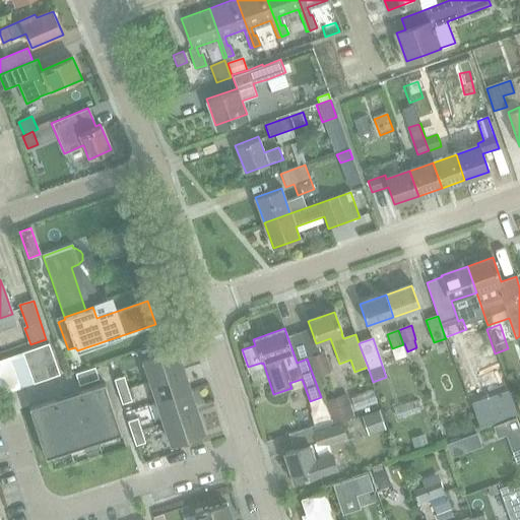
[(21,352),(33,384),(37,383),(59,375),(48,343),(21,352)]
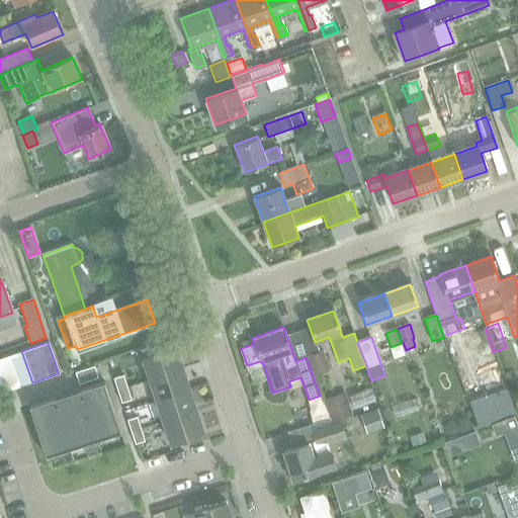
[(143,358),(150,379),(187,367),(179,345),(143,358)]
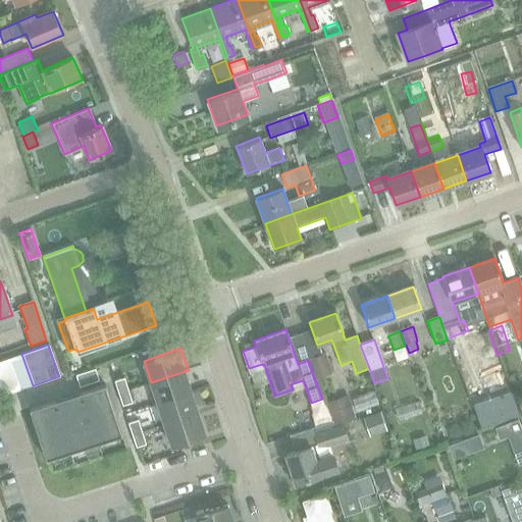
[(0,361),(0,392),(2,397),(33,385),(21,354),(0,361)]
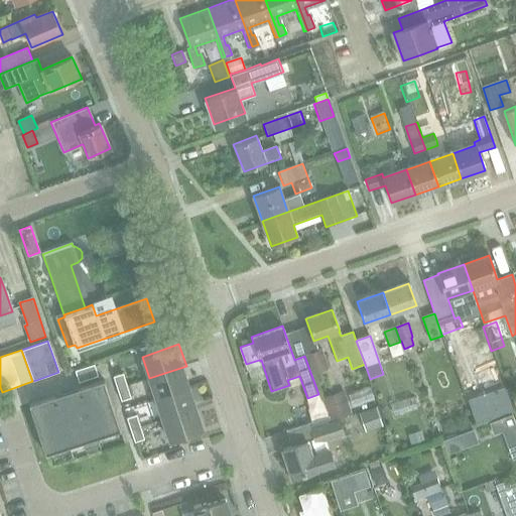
[(313,375),(330,369),(323,350),(306,355),(313,375)]
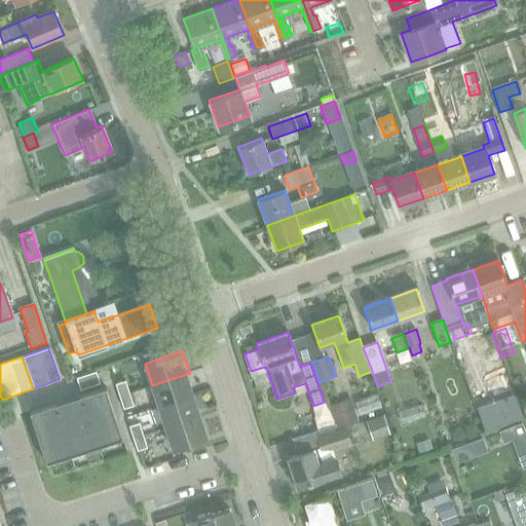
[(80,389),(100,383),(96,373),(77,379),(80,389)]
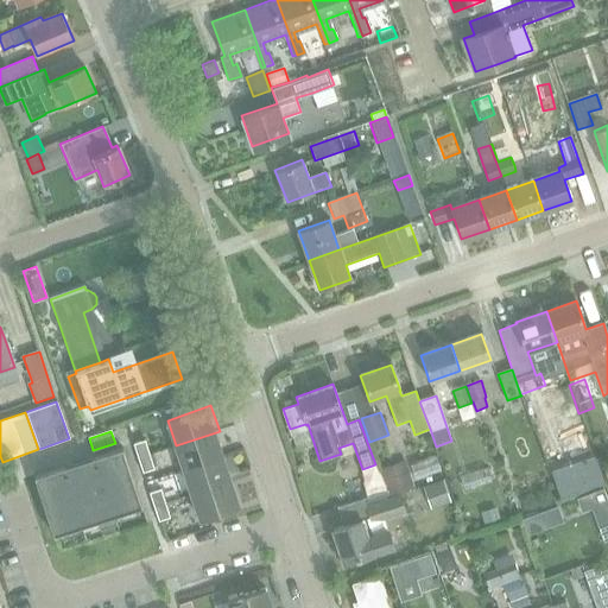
[(220,431),(176,445),(184,470),(227,456),(220,431)]
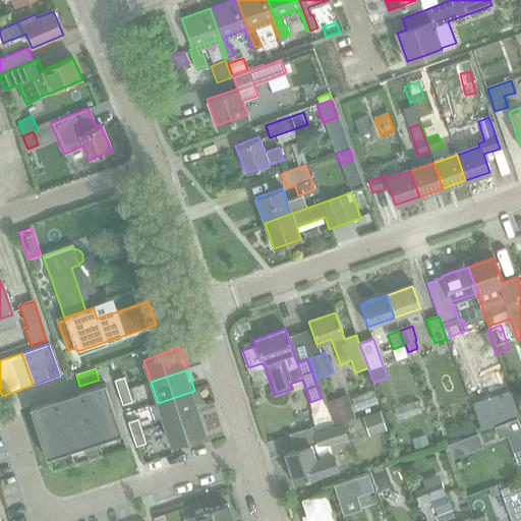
[(120,393),(128,390),(124,377),(115,380),(120,393)]
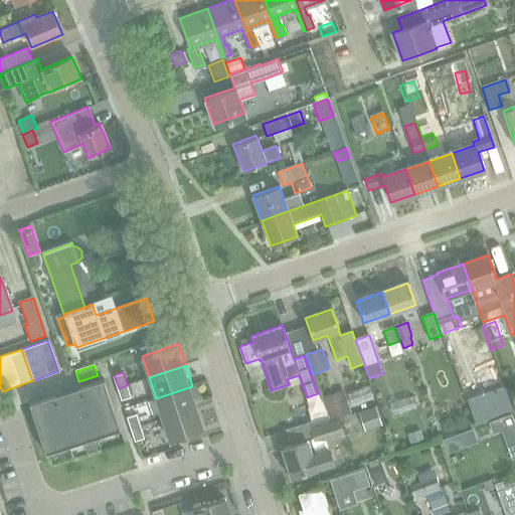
[(106,378),(30,403),(46,454),(83,441),(86,447),(100,442),(98,437),(122,428),(106,378)]
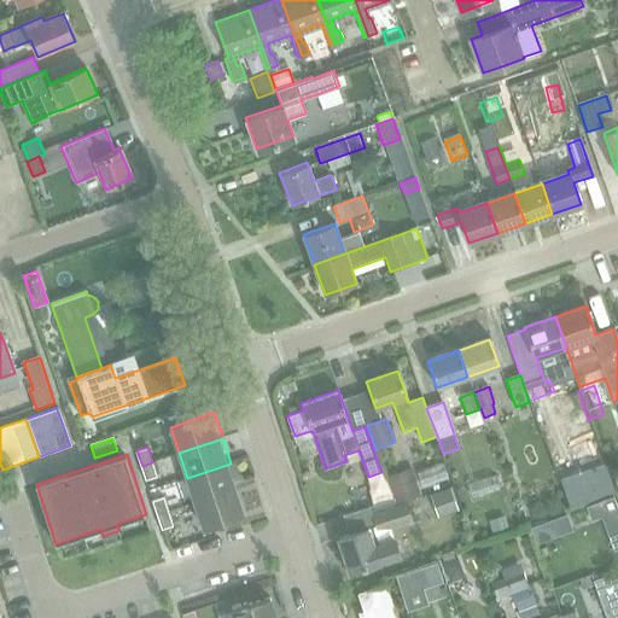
[(152,462),(143,466),(146,479),(157,476),(152,462)]
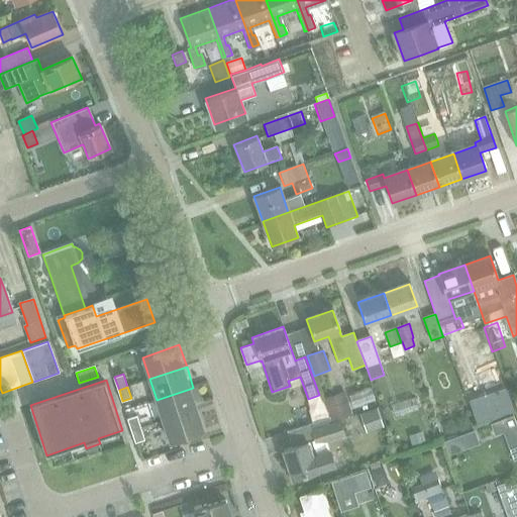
[(163,421),(200,409),(193,388),(157,400),(163,421)]
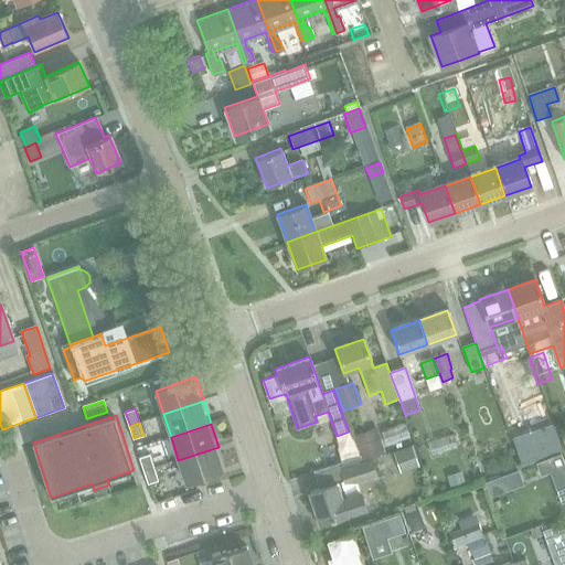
[(377,429),(353,437),(355,444),(360,456),(362,460),(372,458),(385,454),(377,429)]
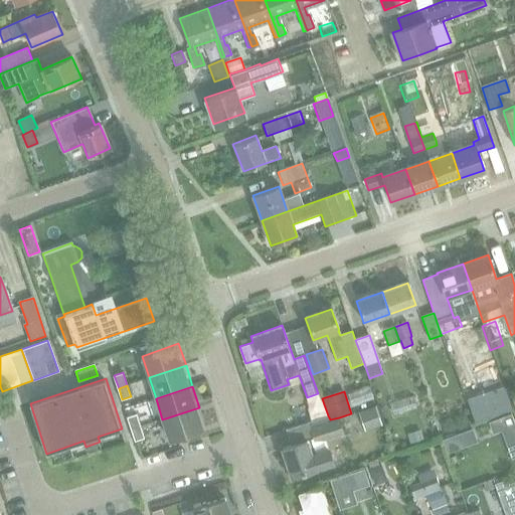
[(308,409),(312,421),(328,415),(324,404),(308,409)]
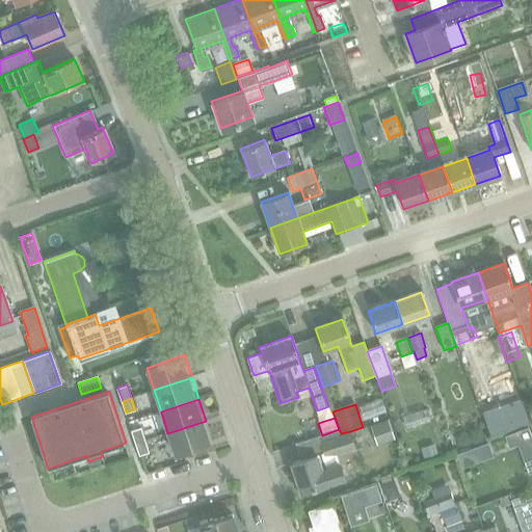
[(213,443),(206,421),(167,433),(175,455),(213,443)]
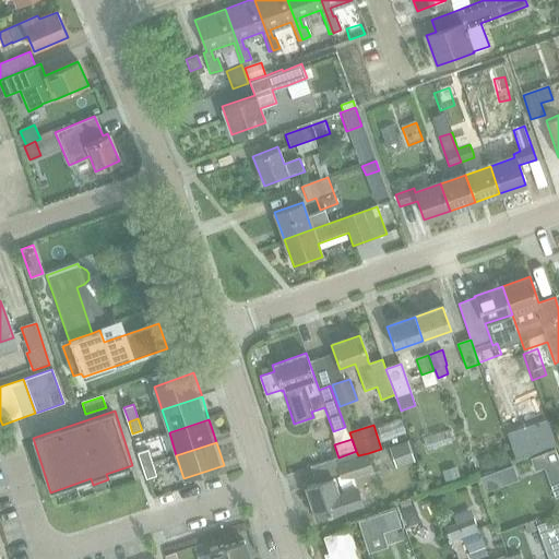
[(396,468),(415,462),(408,442),(390,449),(396,468)]
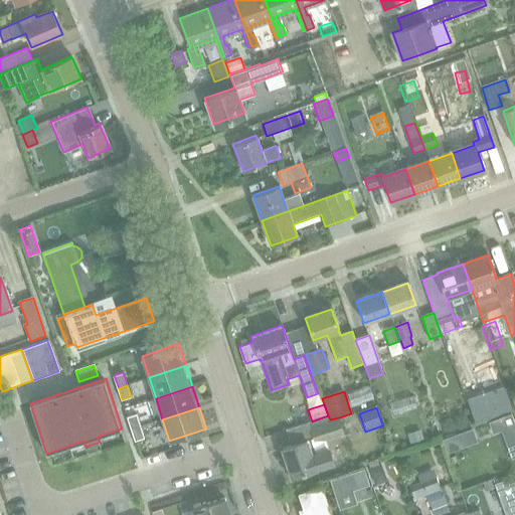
[(137,413),(128,416),(131,428),(140,425),(137,413)]
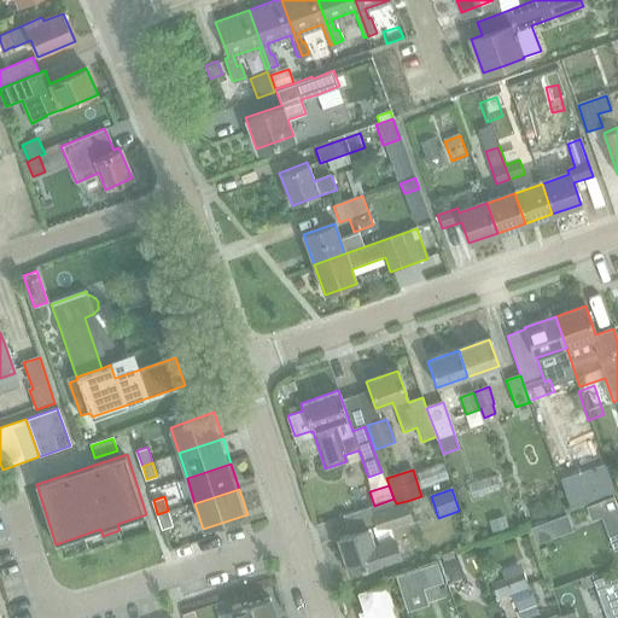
[(614,497),(584,508),(589,519),(617,508),(614,497)]
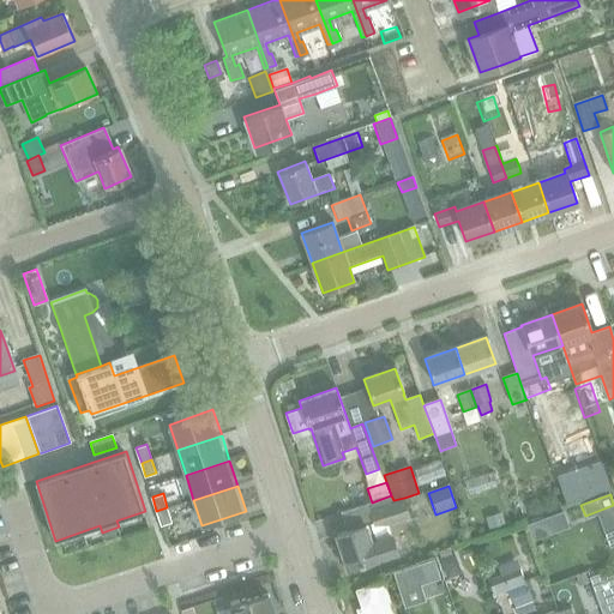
[(397,552),(392,535),(390,527),(410,519),(404,498),(393,500),(391,495),(372,503),(372,504),(361,507),(366,524),(336,535),(347,569),(397,552)]
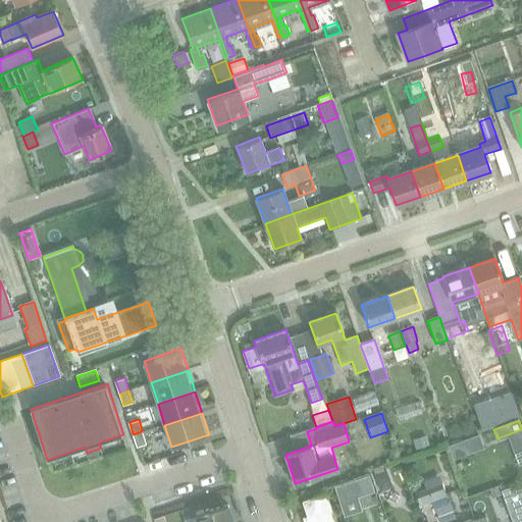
[(138,447),(147,444),(142,431),(133,434),(138,447)]
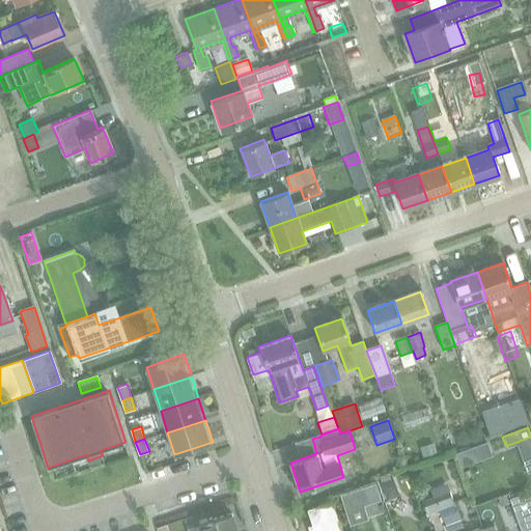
[(482,443),(458,451),(463,465),(486,455),(482,443)]
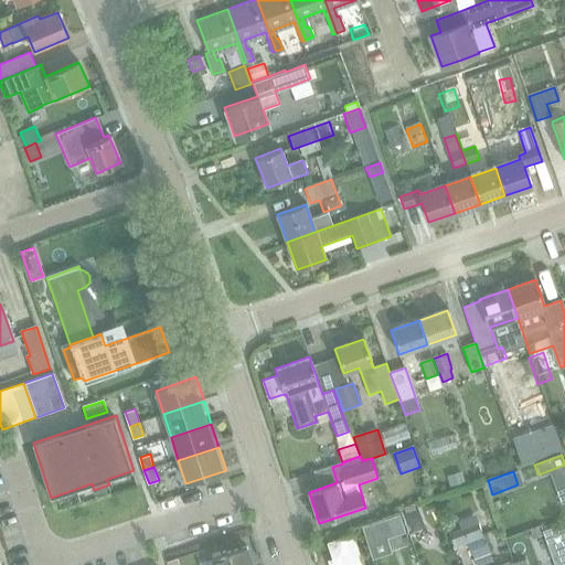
[(400,515),(362,528),(368,544),(386,539),(405,533),(400,515)]
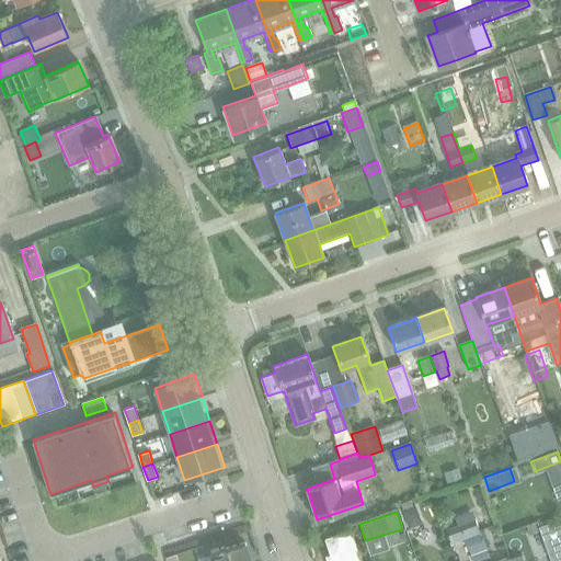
[(474,521),(447,531),(451,544),(480,534),(474,521)]
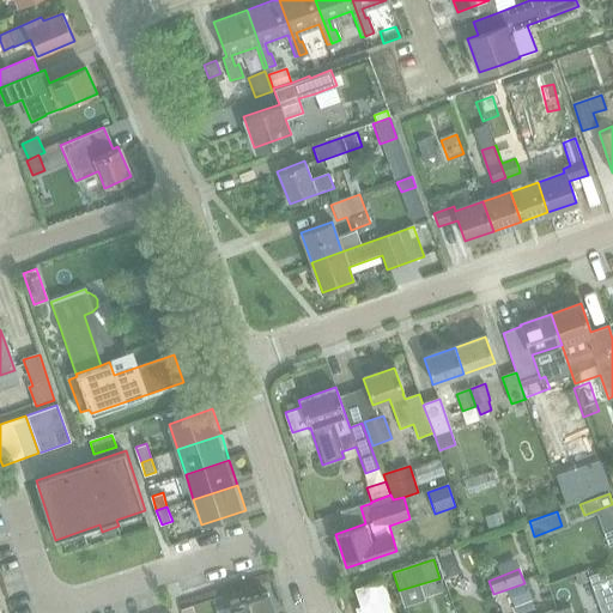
[(612,612),(612,577),(610,569),(588,577),(600,612),(612,612)]
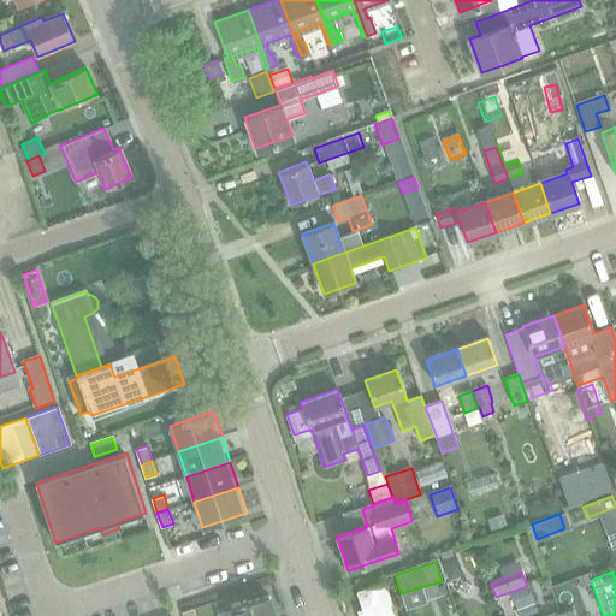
[(586,574),(578,578),(581,587),(591,584),(586,574)]
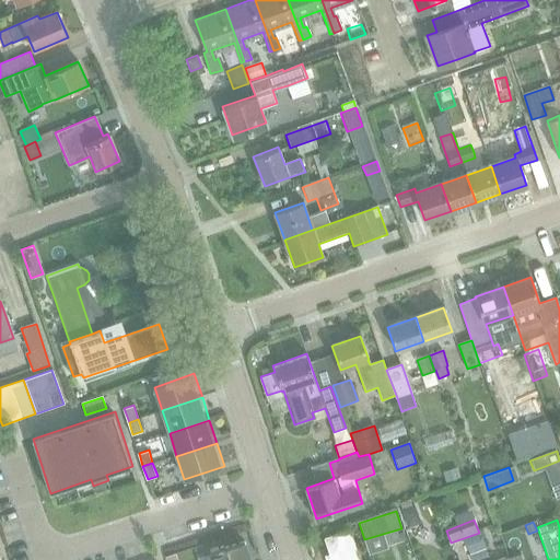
[(359,559),(356,547),(350,529),(325,538),(330,556),(325,557),(325,559),(359,559)]
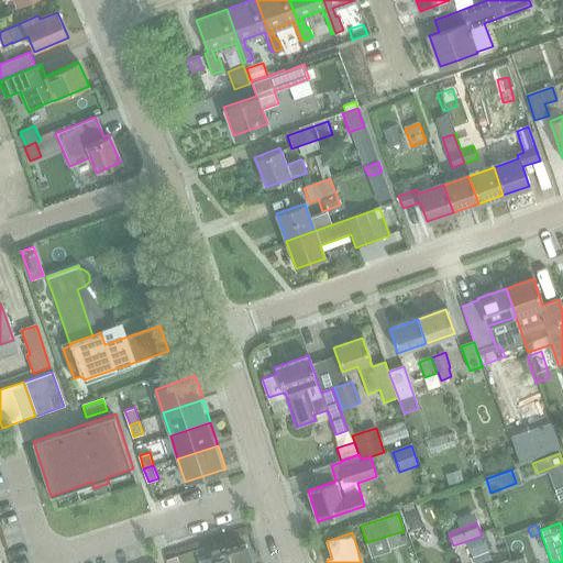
[(211,562),(254,562),(249,543),(209,556),(211,562)]
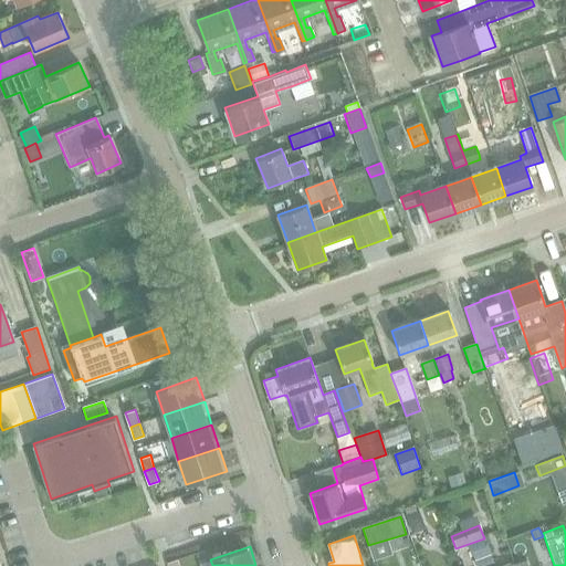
[(472,552),(477,565),(488,565),(494,564),(488,546),(472,552)]
